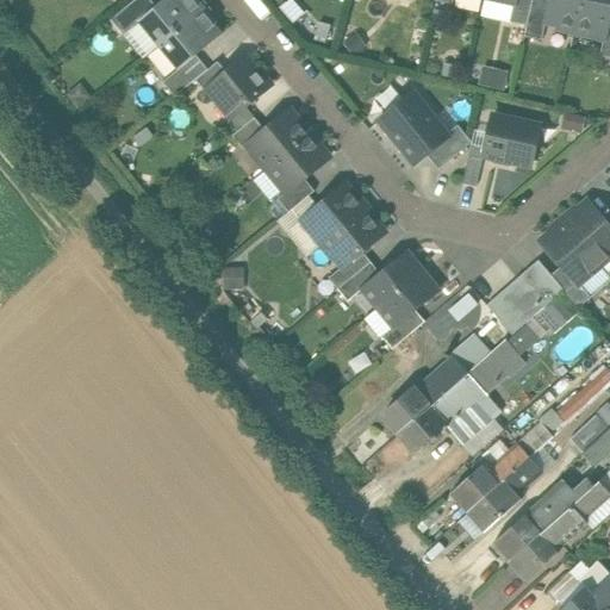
[(150,0),(135,0),(112,19),(124,35),(141,22),(157,7),(150,0)]
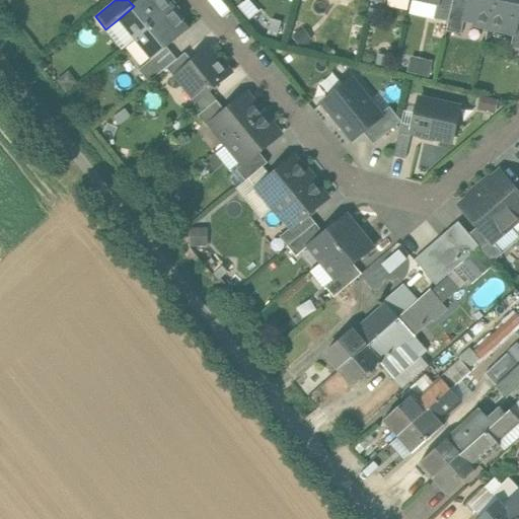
[(141,0),(134,6),(120,18),(136,39),(174,7),(169,1),(167,3),(164,0),(141,0)]
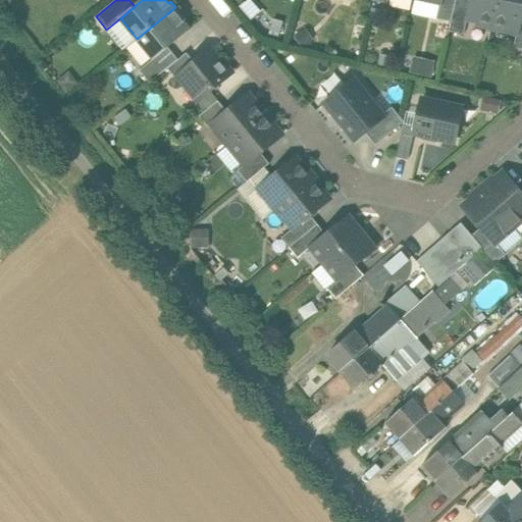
[(246,0),(241,4),(251,17),(261,10),(253,0),(246,0)]
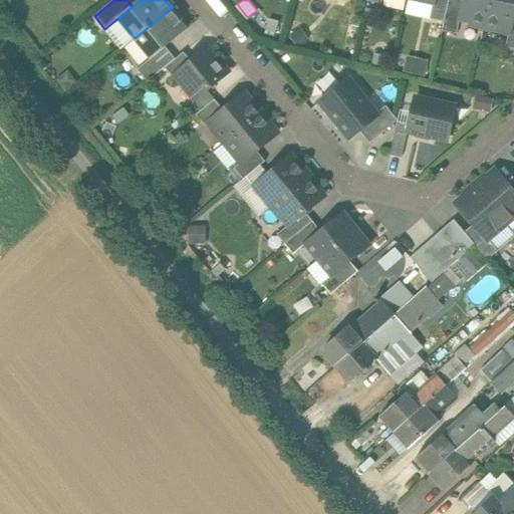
[(435,0),(434,4),(433,3),(430,18),(445,22),(449,0),(435,0)]
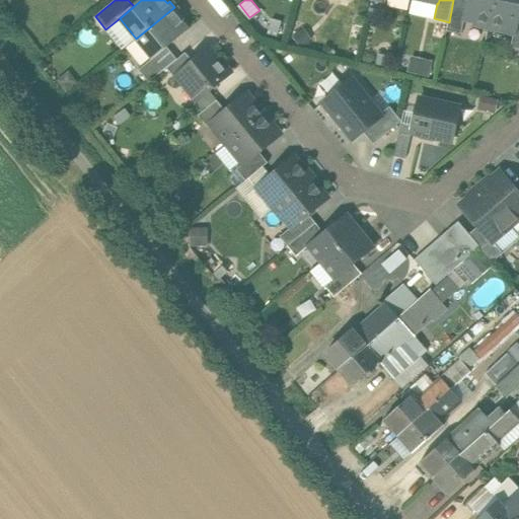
[(468,0),(453,0),(449,22),(447,31),(461,34),(464,19),(468,0)]
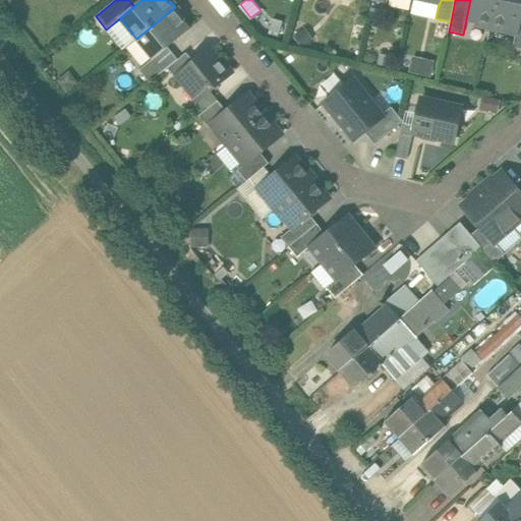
[(470,0),(466,19),(476,21),(475,24),(491,27),(497,0),(470,0)]
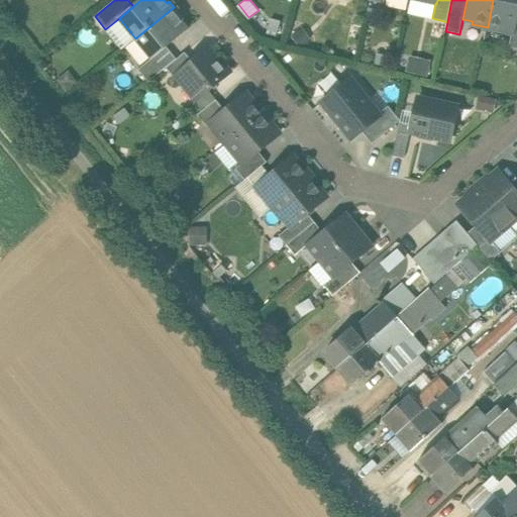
[(516,0),(493,0),(488,27),(503,31),(504,28),(513,30),(514,30),(516,14),(516,0)]
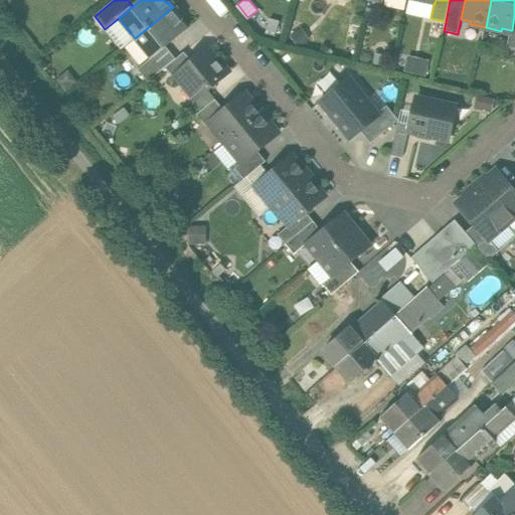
[(177,12),(173,7),(135,38),(152,58),(166,46),(187,29),(175,14),(177,12)]
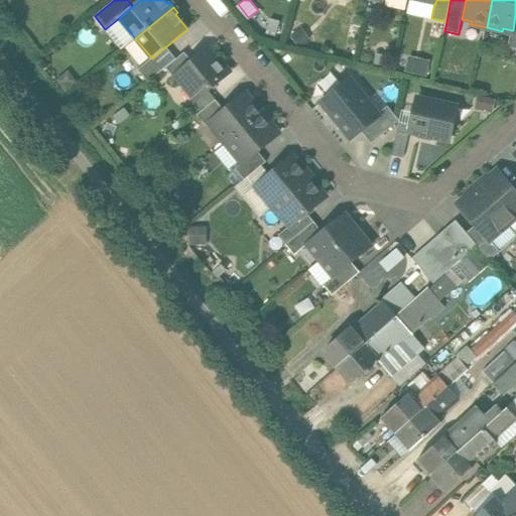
[(152,58),(138,70),(148,82),(165,68),(176,59),(166,46),(152,58)]
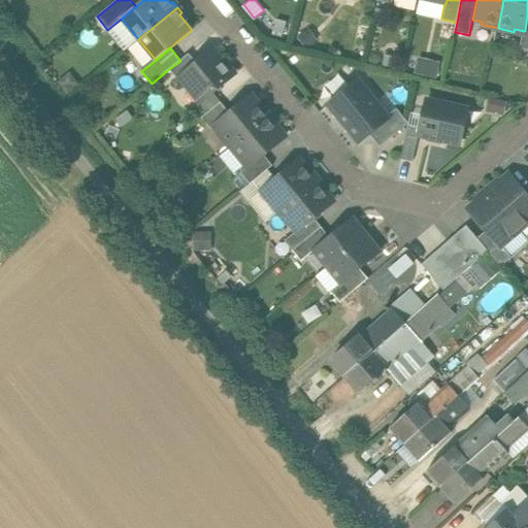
[(196,63),(180,76),(201,102),(233,75),(212,51),(196,63)]
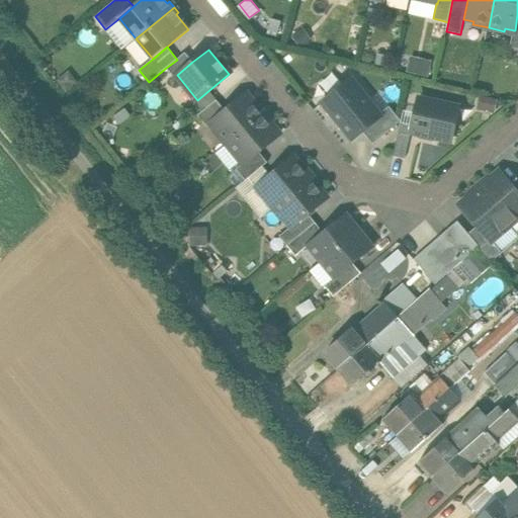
[(177,60),(166,68),(174,78),(177,75),(192,62),(185,53),(177,60)]
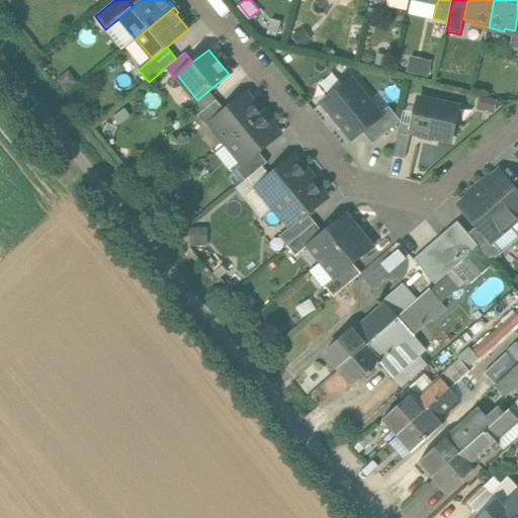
[(379,114),(351,80),(323,103),(352,139),(362,131),(380,115),(379,114)]
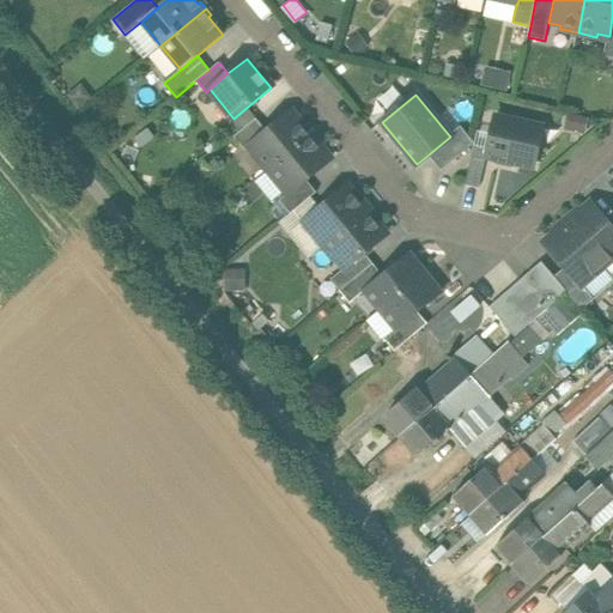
[(267,132),(250,145),(250,146),(269,170),(310,135),(291,111),(267,132)]
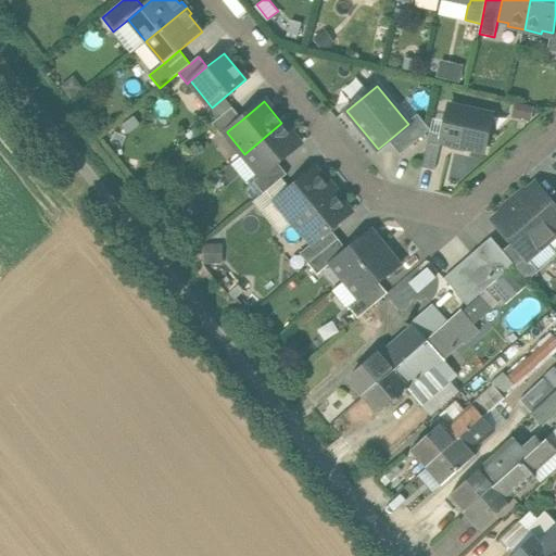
[(492,115),(450,106),(443,135),(441,141),(484,151),(492,115)]
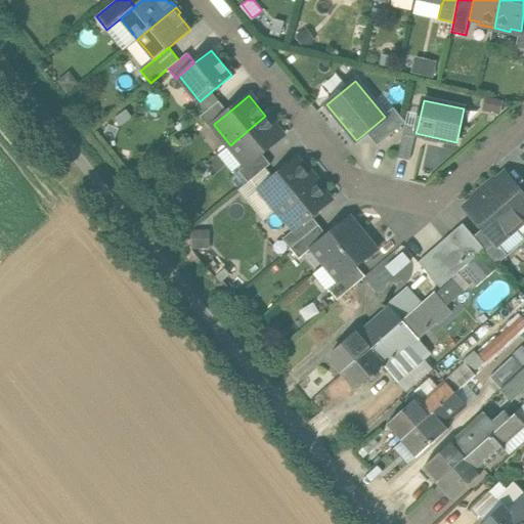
[(228,113),(219,101),(200,117),(209,128),(214,125),(214,124),(228,113)]
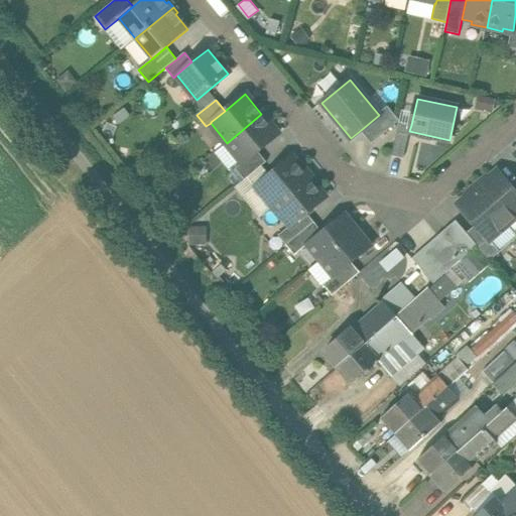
[(399,120),(388,106),(378,114),(379,115),(361,130),(372,143),(399,120)]
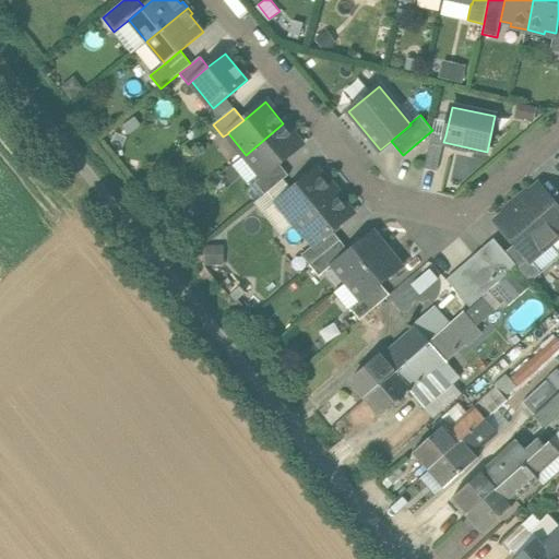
[(301,146),(283,123),(246,155),(263,176),(264,177),(280,164),(301,146)]
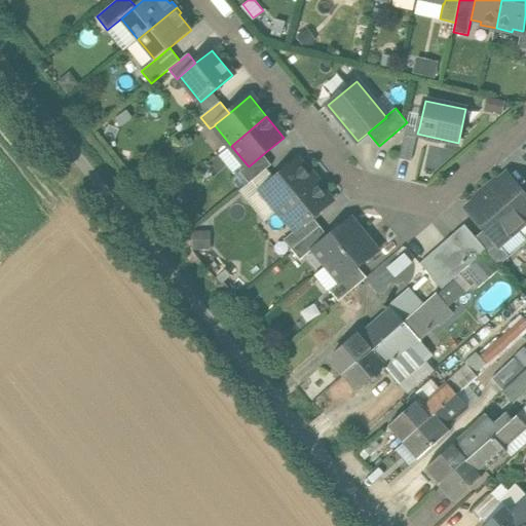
[(419,127),(407,124),(400,158),(411,161),(417,134),(419,127)]
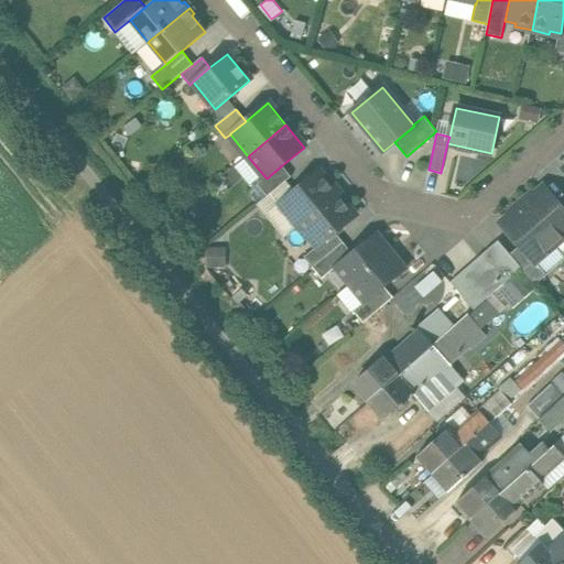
[(282,165),(267,179),(266,177),(258,184),(268,196),(291,177),(282,165)]
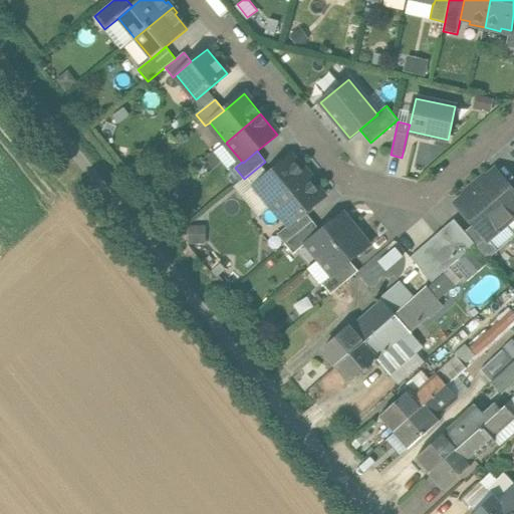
[(291,157),(255,187),(271,207),(310,175),(302,166),(298,166),(291,157)]
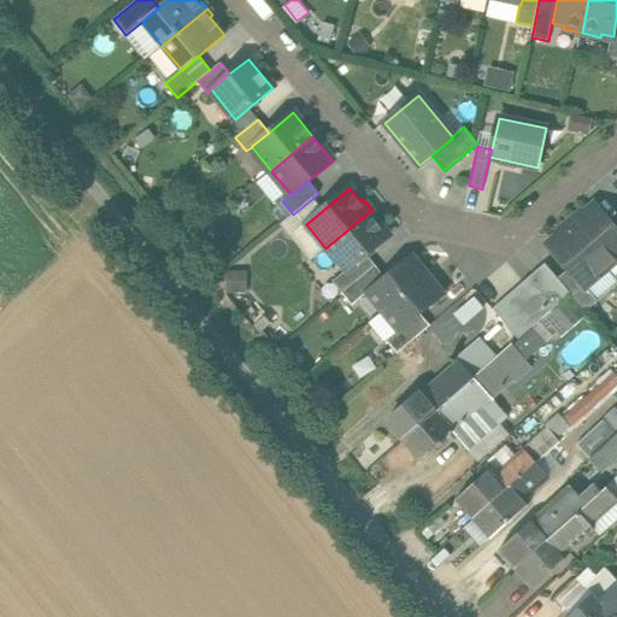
[(616,229),(595,205),(571,224),(607,266),(616,258),(616,229)]
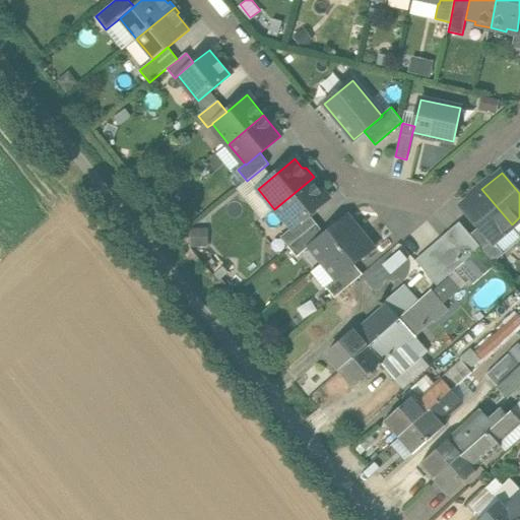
[(314,177),(274,209),(283,219),(285,217),(293,228),(294,228),(309,214),(328,199),(321,190),(321,186),(314,177)]
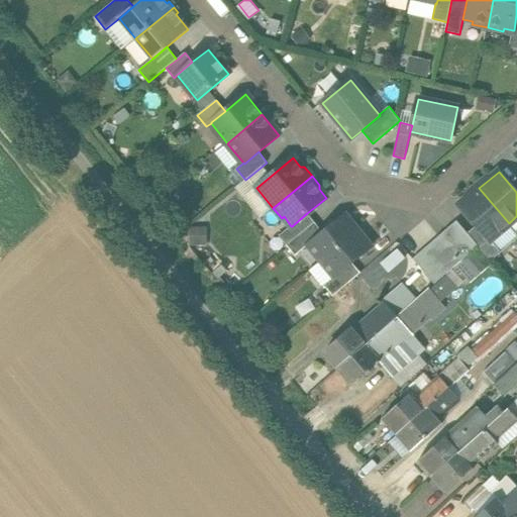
[(509,223),(479,188),(459,205),(477,225),(490,240),(490,239),(509,223)]
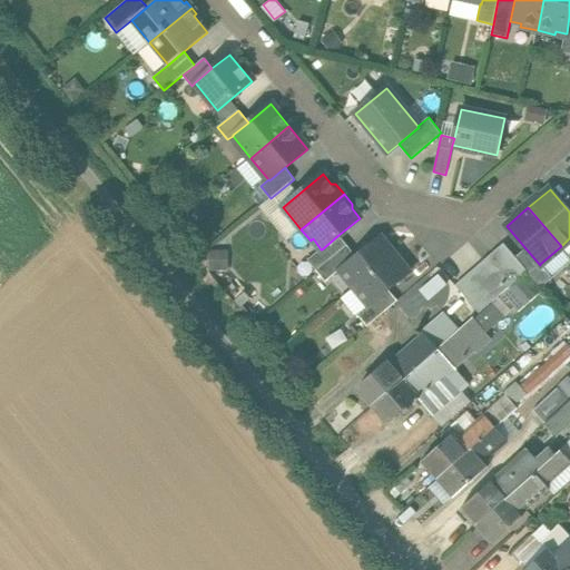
[(338,235),(322,249),(321,249),(307,261),(316,271),(347,245),(338,235)]
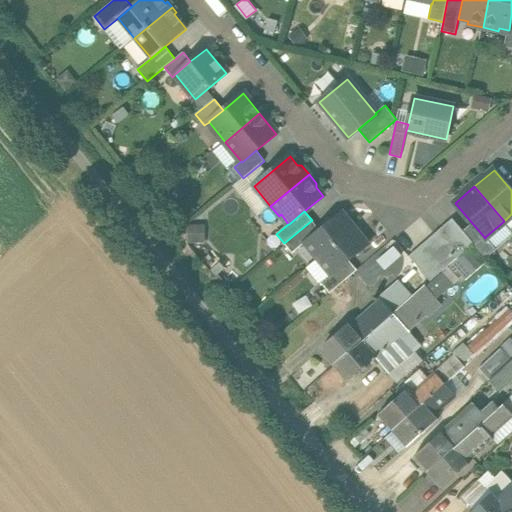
[(319,230),(304,243),(317,259),(356,228),(342,211),(319,230)]
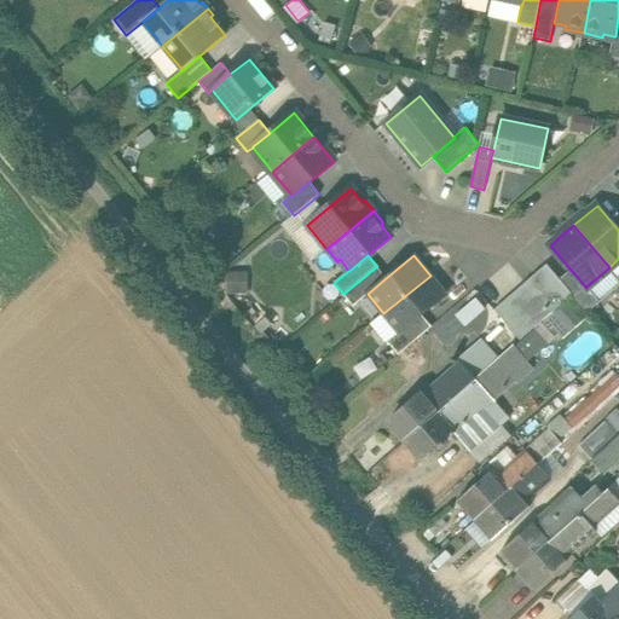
[(560,279),(547,265),(526,283),(551,313),(570,296),(572,295),(560,279)]
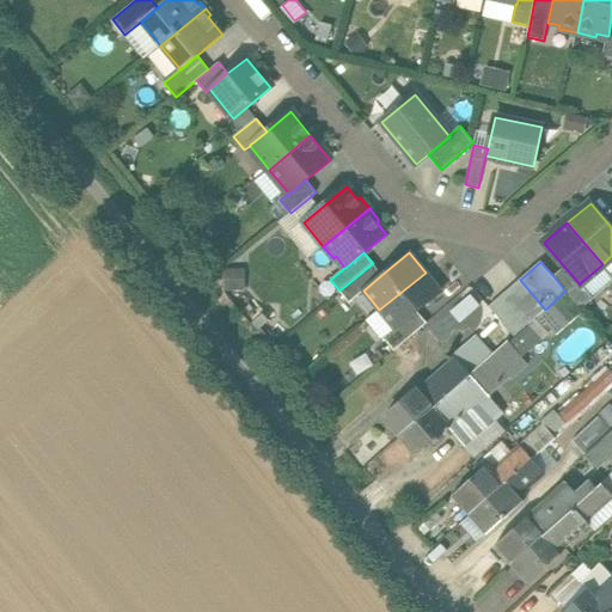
[(373,263),(340,291),(349,303),(363,291),(381,275),(373,263)]
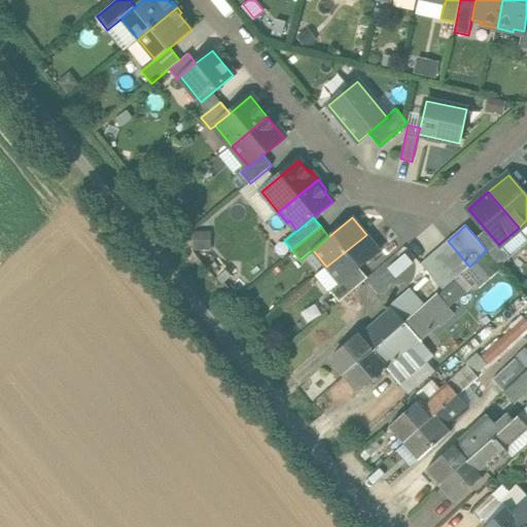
[(499,245),(486,230),(477,238),(487,251),(500,266),(511,257),(499,244),(499,245)]
